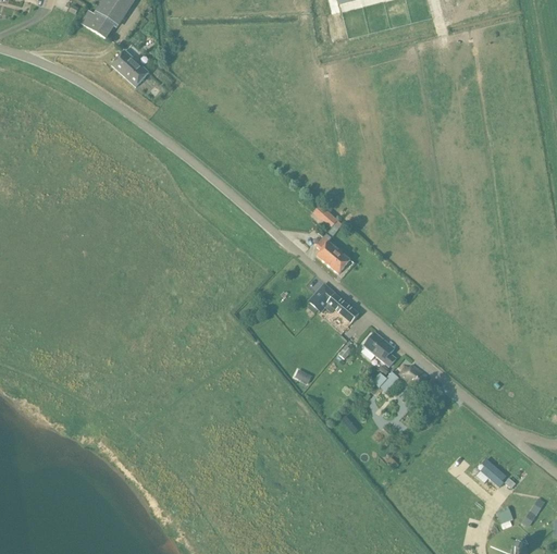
[(102,0),(94,13),(89,10),(82,21),(88,25),(87,25),(106,38),(132,0),(102,0)]
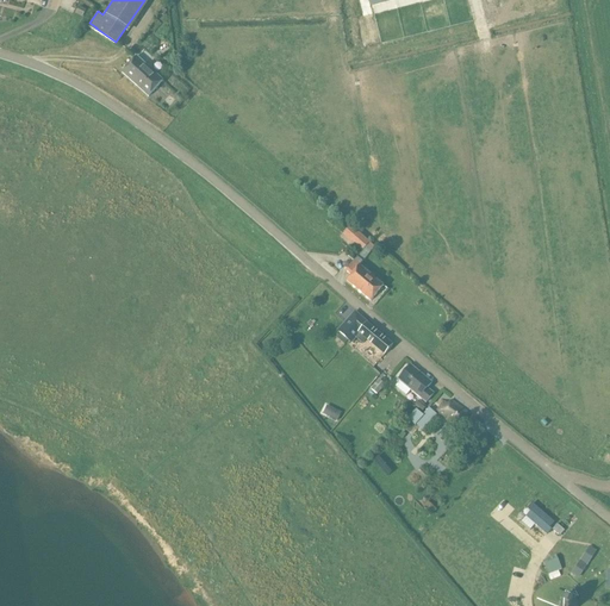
[(75,10),(83,14),(86,7),(79,4),(75,10)]
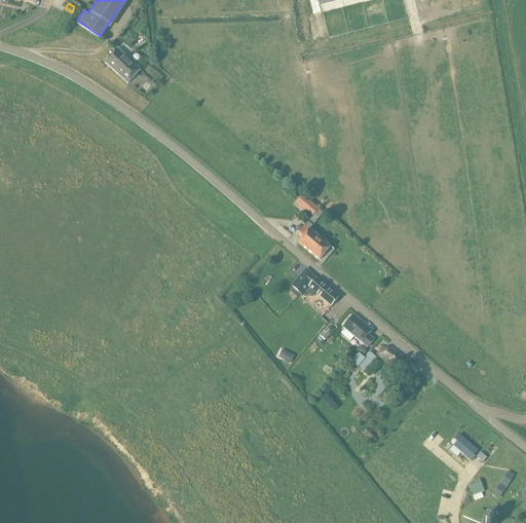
[(141,67),(118,46),(105,60),(128,80),(141,67)]
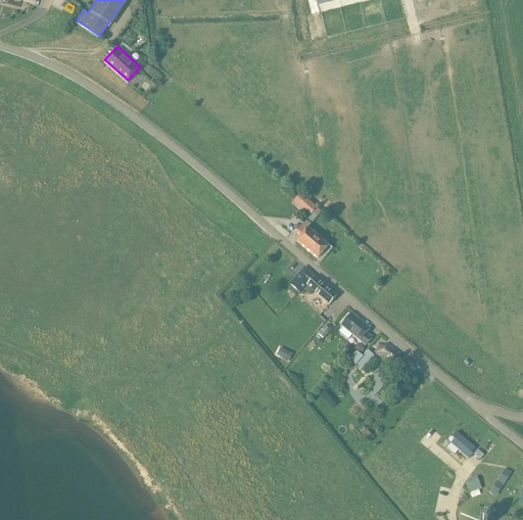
[(318,205),(301,191),(294,199),(311,214),(314,210),(318,214),(322,209),(318,205)]
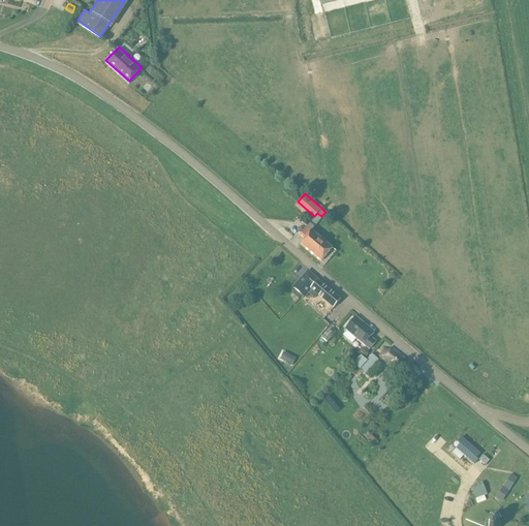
[(314,224),(310,221),(308,224),(307,223),(300,231),(305,236),(301,241),(321,259),(333,246),(312,227),(314,224)]
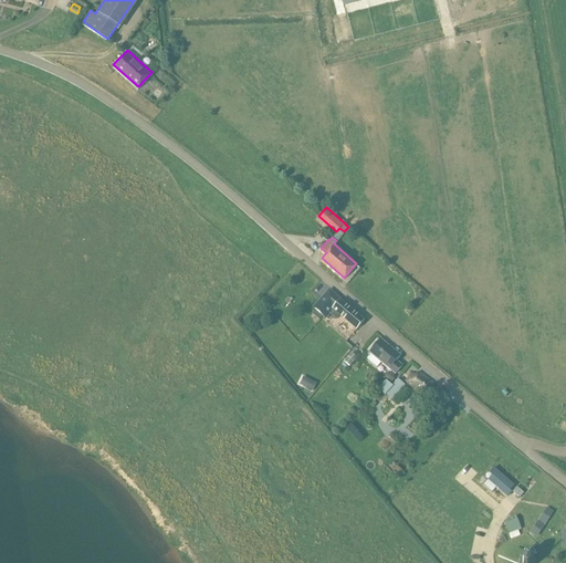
[(338,300),(327,290),(314,306),(315,308),(312,311),(320,318),(323,313),(326,315),(329,311),(336,316),(339,313),(356,327),(364,318),(341,298),(338,300)]
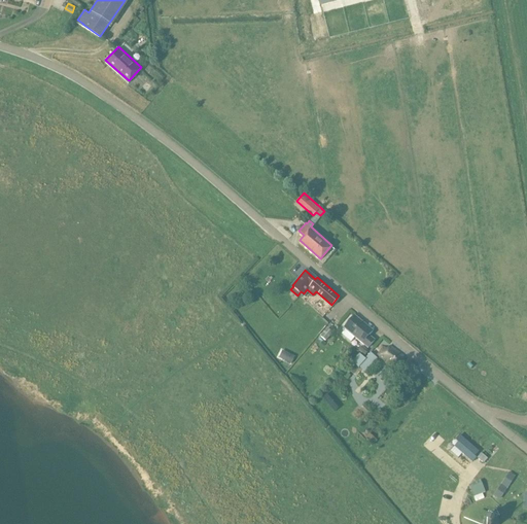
[(374,328),(354,313),(344,326),(369,347),(376,338),(370,333),(374,328)]
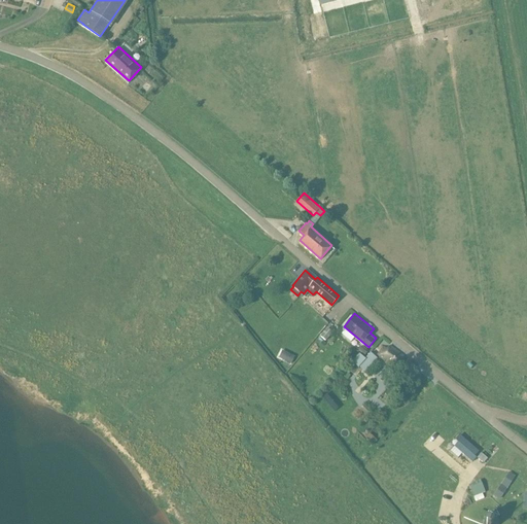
[(332,330),(327,326),(321,335),(326,339),(332,330)]
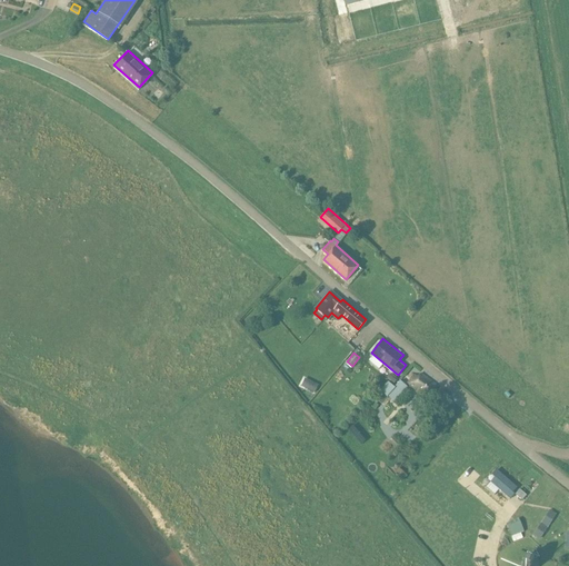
[(398,376),(391,370),(388,376),(395,381),(398,376)]
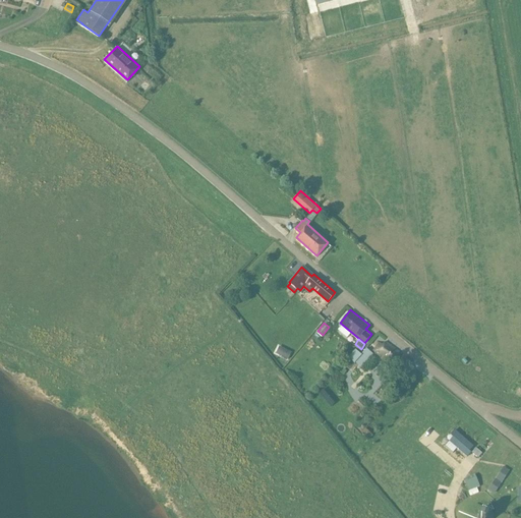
[(400,351),(386,340),(383,344),(380,341),(373,349),(392,363),(400,351)]
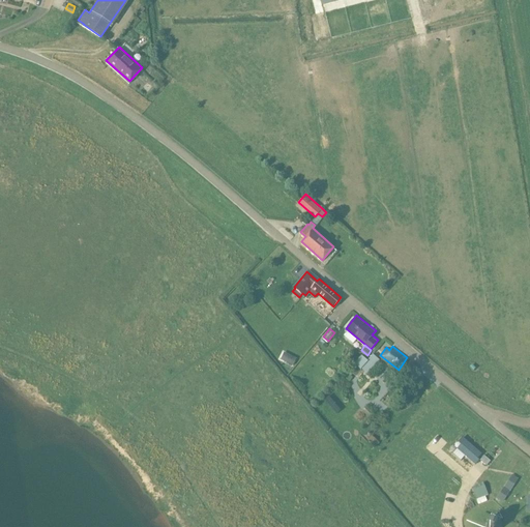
[(297,356),(287,352),(283,360),(293,366),(297,356)]
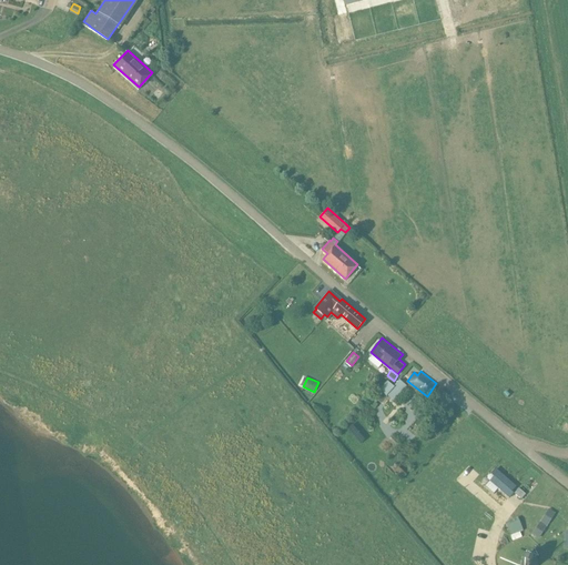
[(407,384),(399,377),(394,384),(388,379),(379,389),(387,394),(388,394),(394,399),(407,384)]
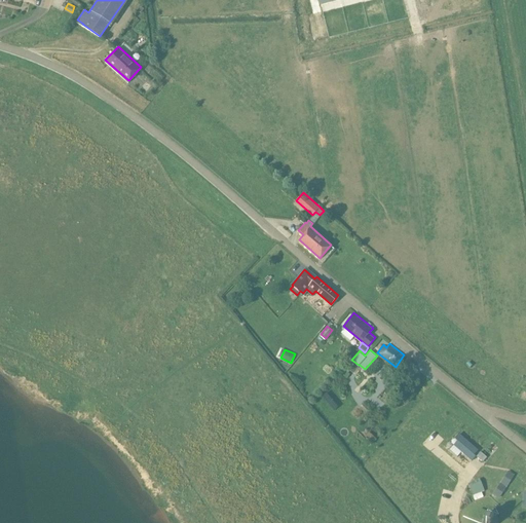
[(397,391),(393,384),(384,388),(388,397),(397,391)]
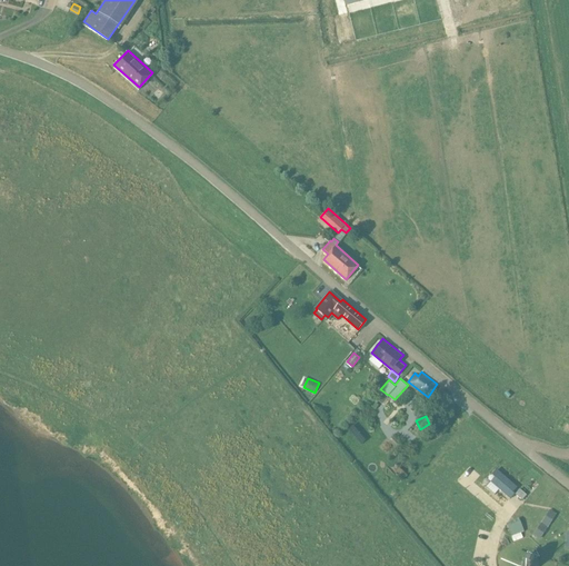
[(512,490),(517,485),(497,467),(492,473),(495,475),(486,486),(495,493),(499,487),(510,497),(515,492),(512,490)]
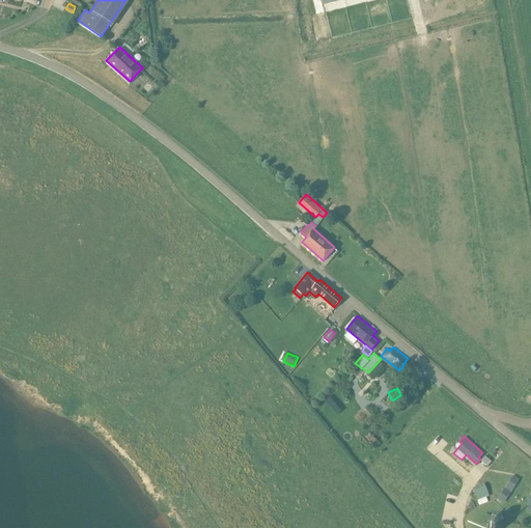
[(484,454),(481,460),(487,465),(491,460),(484,454)]
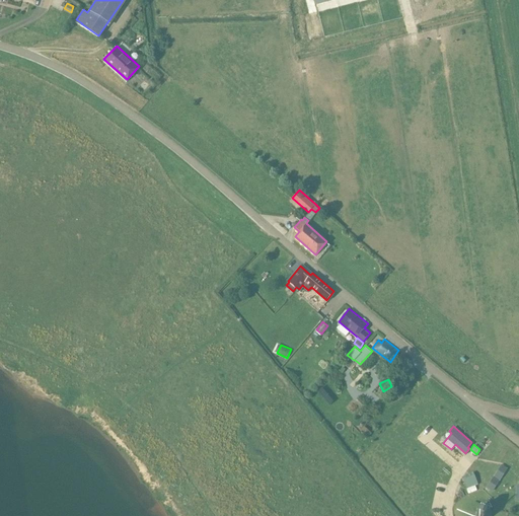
[(500,460),(487,486),(494,489),(507,464),(500,460)]
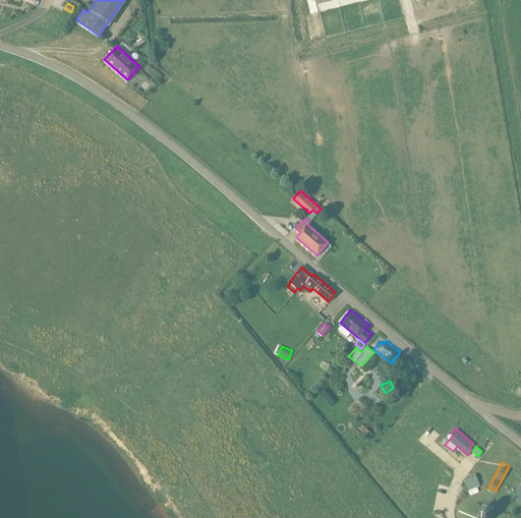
[(463,476),(470,493),(478,490),(476,484),(479,482),(475,471),(463,476)]
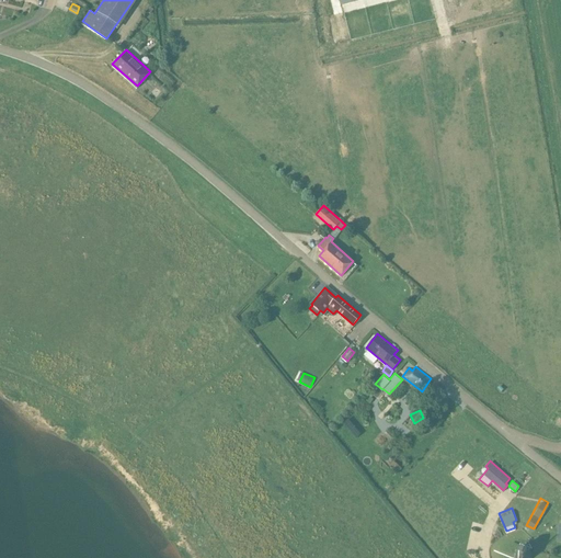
[(529,557),(530,557),(530,550),(526,546),(518,546),(514,551),(514,557),(529,557)]
